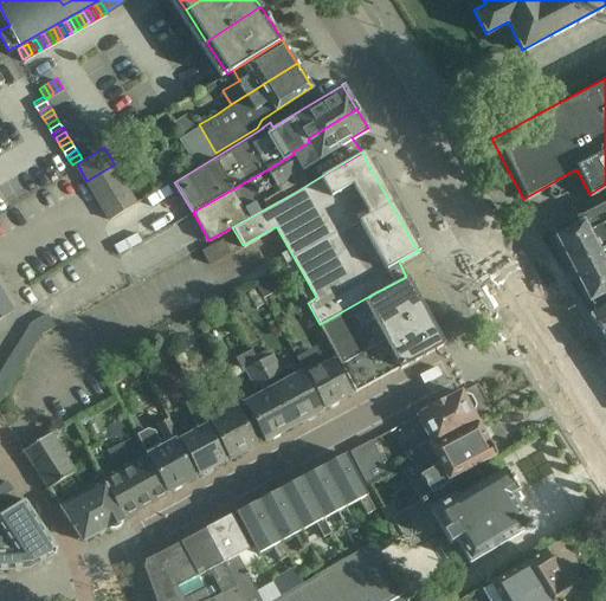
[(114,165),(86,181),(109,218),(137,200),(121,174),(134,167),(133,166),(120,173),(114,165)]
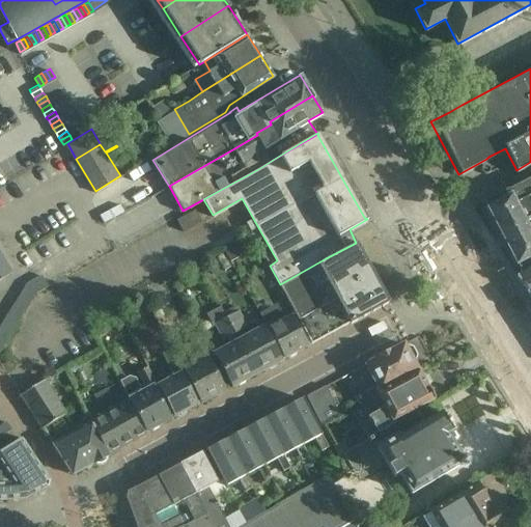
[(530,174),(483,199),(501,232),(530,216),(530,174)]
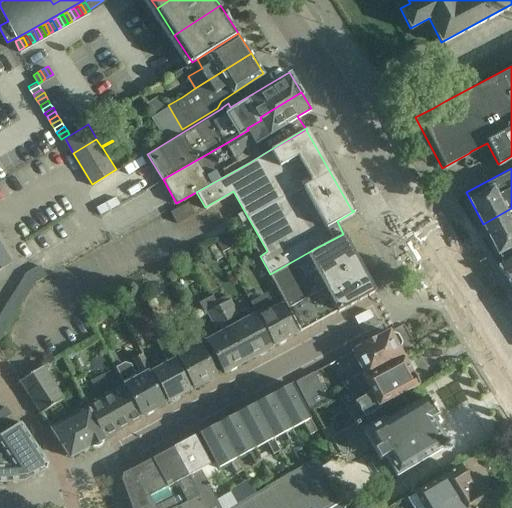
[(193,212),(187,201),(170,210),(176,221),(193,212)]
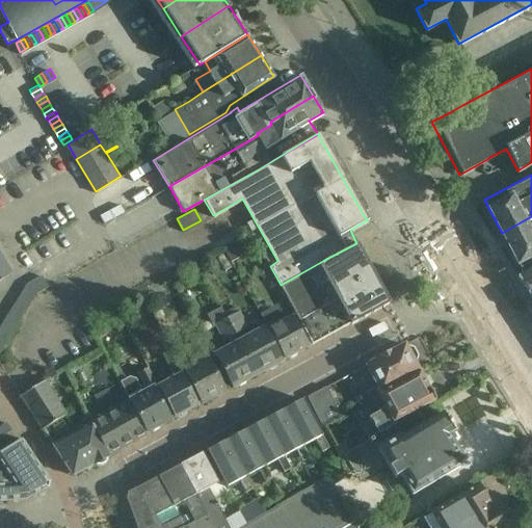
[(531,228),(530,230),(525,220),(502,233),(512,254),(510,257),(514,264),(517,264),(520,267),(531,260),(531,228)]
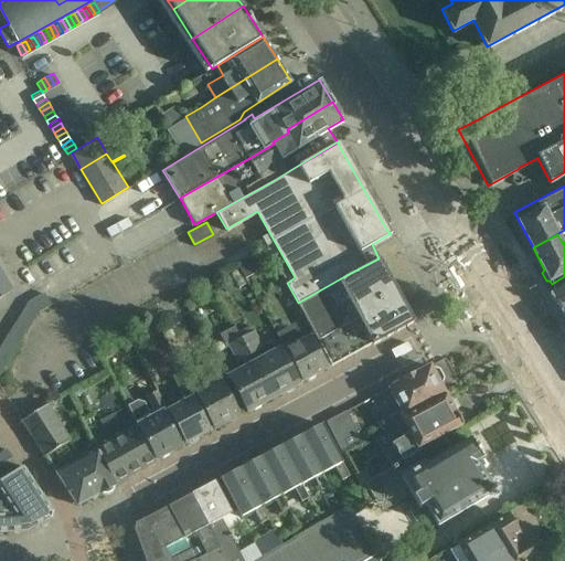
[(255,271),(248,257),(238,262),(246,275),(255,271)]
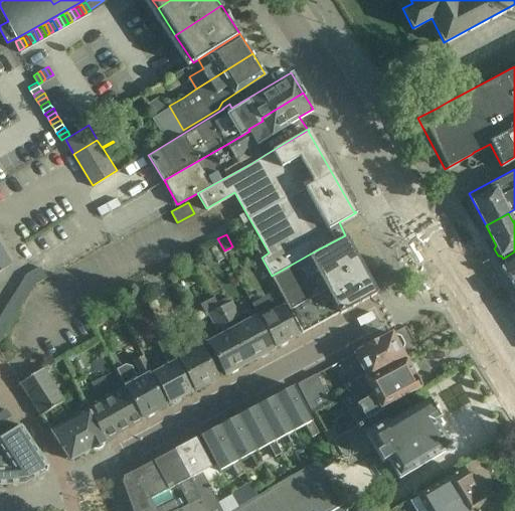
[(316,250),(272,276),(289,308),(302,331),(339,311),(376,292),(345,235),(316,250)]
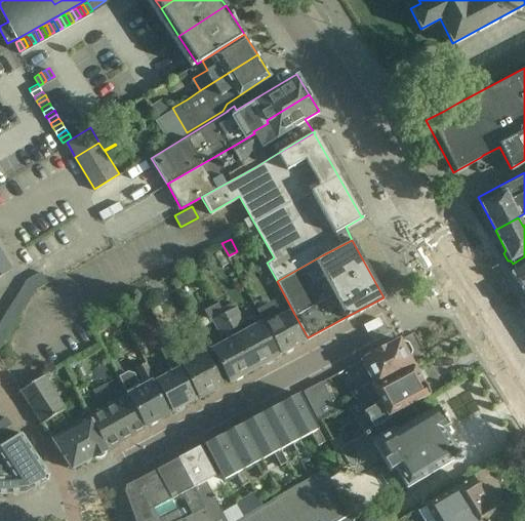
[(0,256),(0,266),(8,261),(5,254),(0,256)]
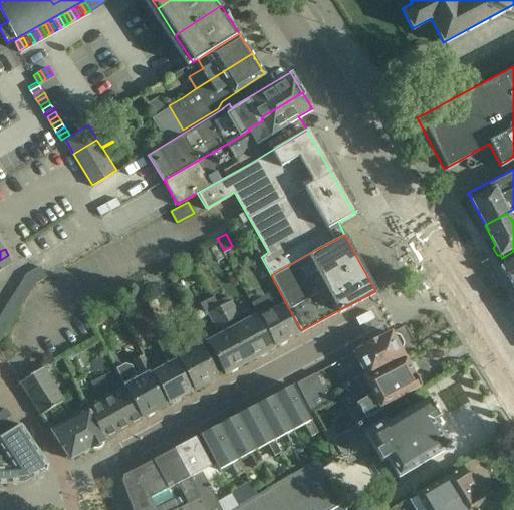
[(0,260),(0,265),(2,268),(12,261),(8,255),(0,260)]
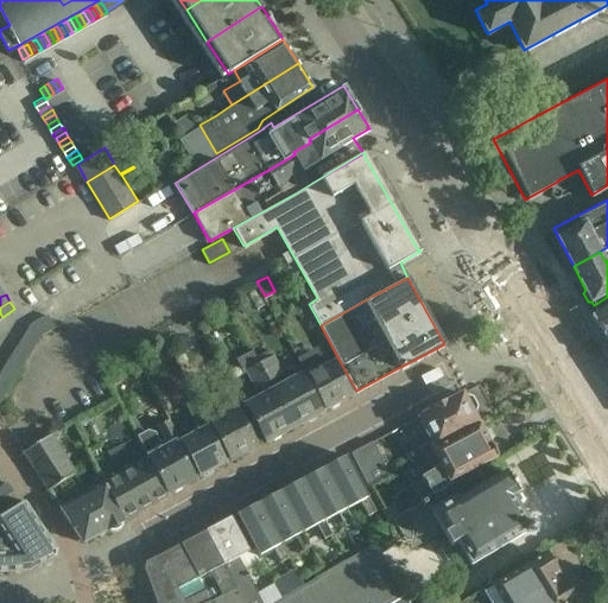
[(607,302),(591,312),(607,337),(607,302)]
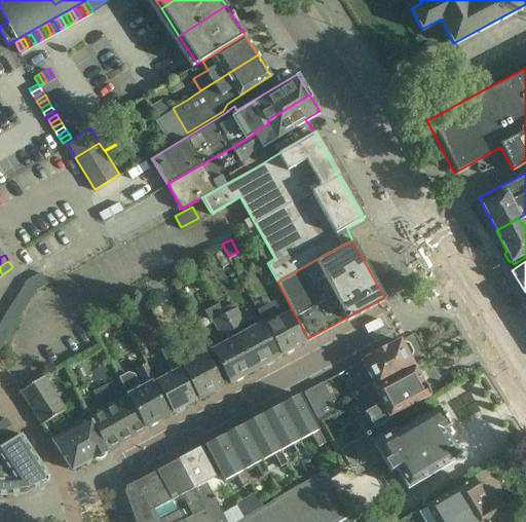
[(35,275),(42,286),(48,283),(42,271),(35,275)]
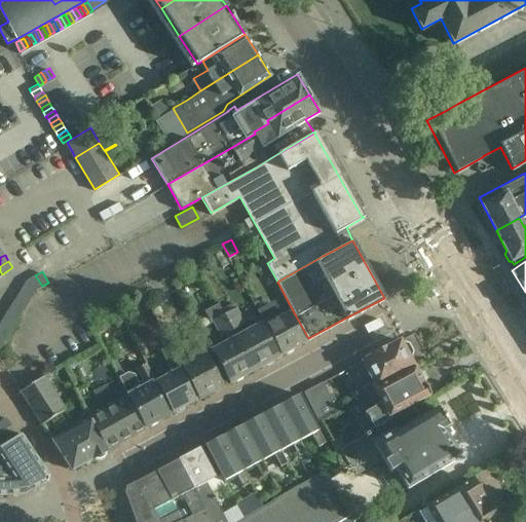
[(29,280),(35,290),(42,286),(35,275),(29,280)]
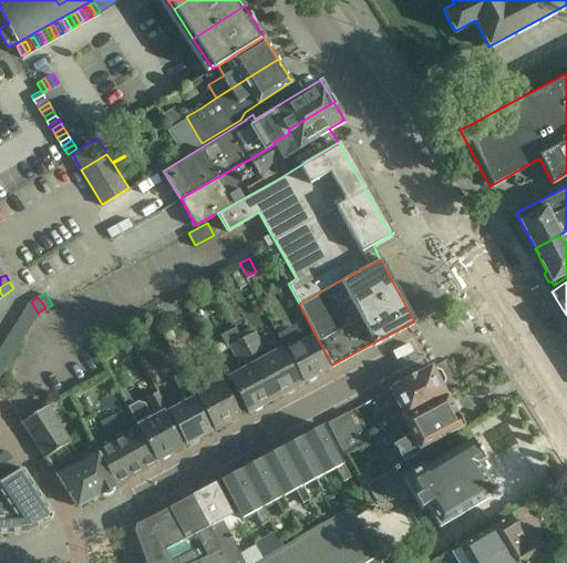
[(24,309),(35,316),(37,314),(38,313),(31,302),(29,303),(24,309)]
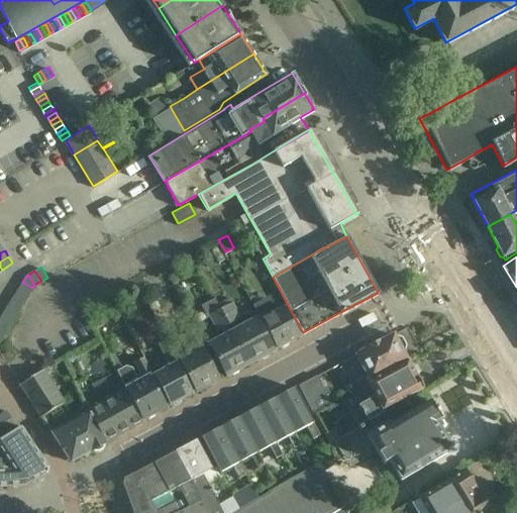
[(18,288),(28,294),(32,288),(22,282),(18,288)]
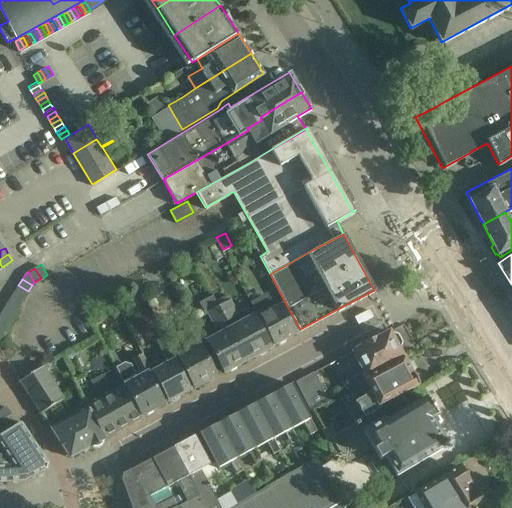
[(14,291),(24,297),(28,291),(18,285),(14,291)]
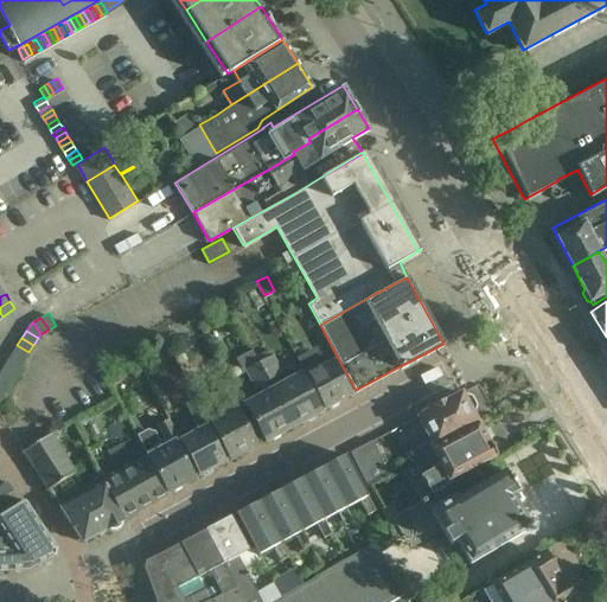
[(349,388),(340,371),(333,359),(326,363),(317,344),(296,354),(306,373),(313,385),(324,407),(327,405),(332,407),(338,404),(339,398),(351,392),(349,388)]
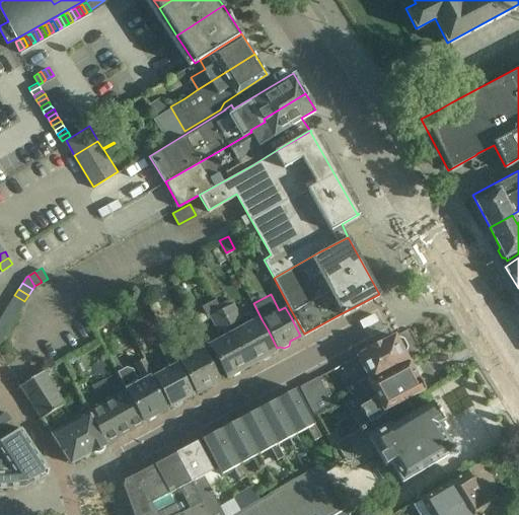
[(10,301),(20,307),(24,301),(14,295),(10,301)]
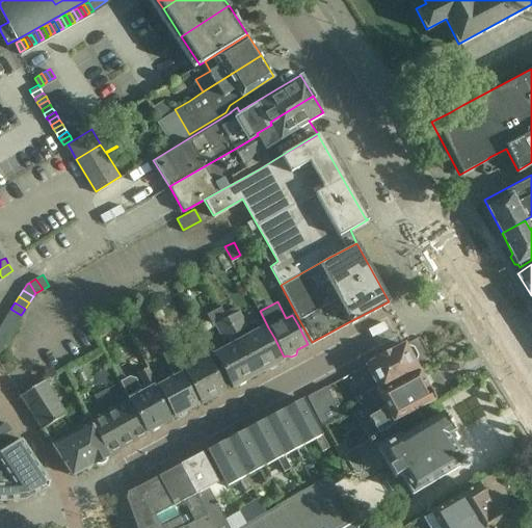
[(6,315),(17,322),(21,315),(10,309),(6,315)]
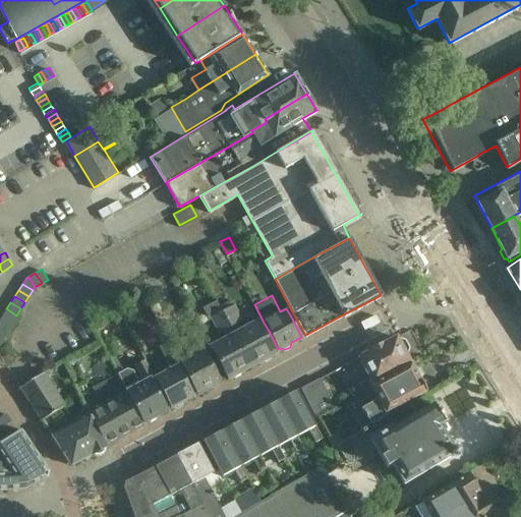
[(262,358),(266,359),(270,357),(271,353),(275,351),(265,333),(258,321),(242,329),(238,321),(243,318),(235,302),(222,308),(234,331),(251,363),(262,358)]
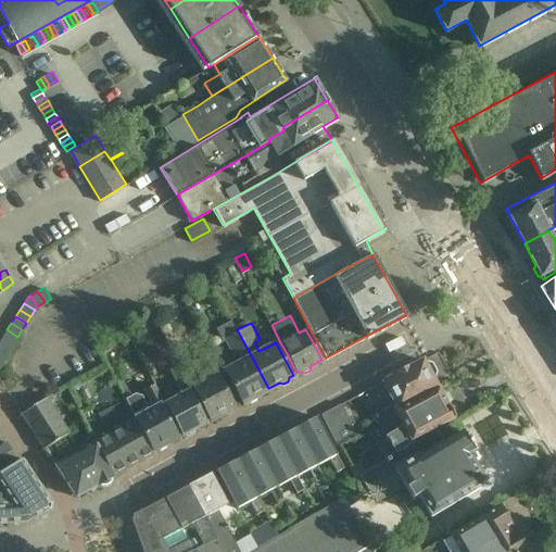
[(3,337),(13,343),(17,337),(7,329),(3,337)]
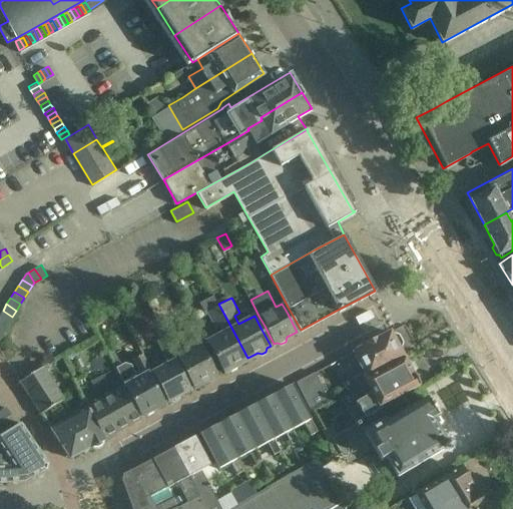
[(227,369),(231,370),(236,368),(237,364),(247,358),(230,326),(218,304),(206,311),(214,326),(219,324),(223,332),(208,341),(215,353),(224,371),(227,369)]
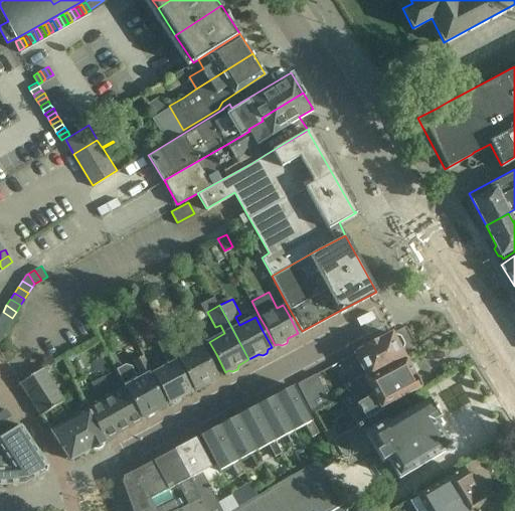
[(99,306),(88,312),(94,322),(104,316),(99,306)]
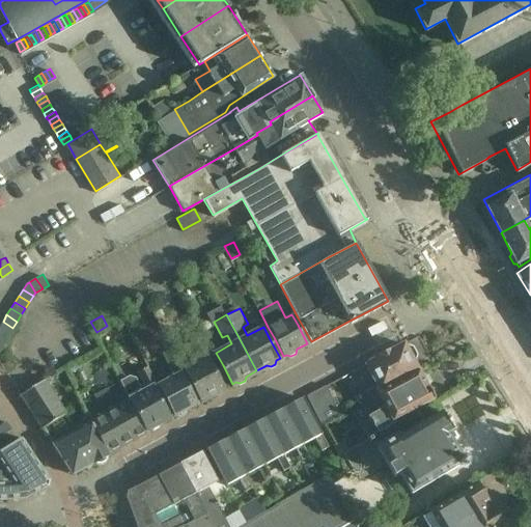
[(0,325),(0,328),(8,334),(12,328),(3,322),(0,325)]
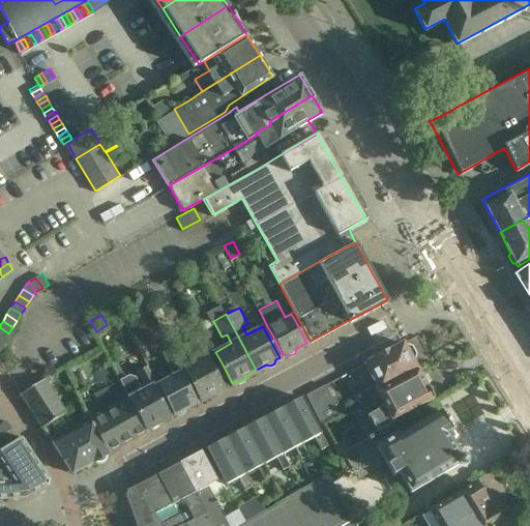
[(0,337),(4,340),(8,333),(0,327),(0,337)]
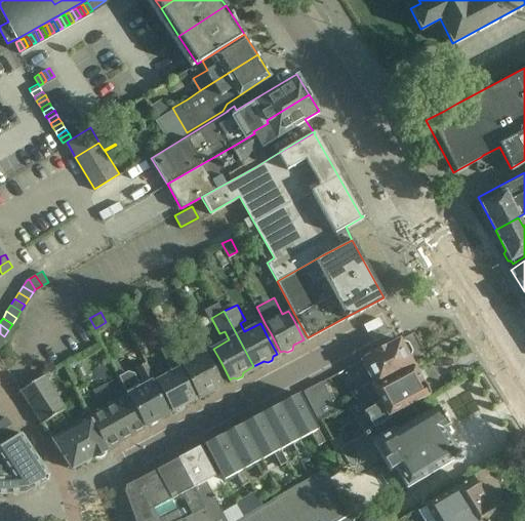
[(209,350),(196,325),(185,330),(198,356),(195,357),(189,350),(182,354),(185,362),(183,364),(190,377),(199,396),(221,384),(205,352),(209,350)]
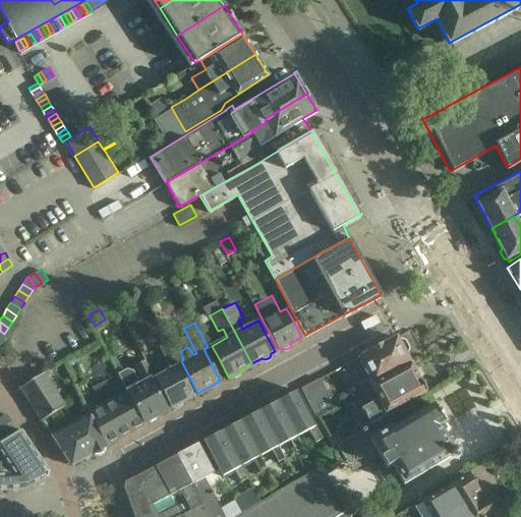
[(352,394),(369,385),(372,384),(398,369),(411,362),(405,352),(407,351),(409,346),(405,338),(400,336),(398,337),(396,335),(358,355),(365,368),(367,374),(353,382),(357,391),(352,394)]
